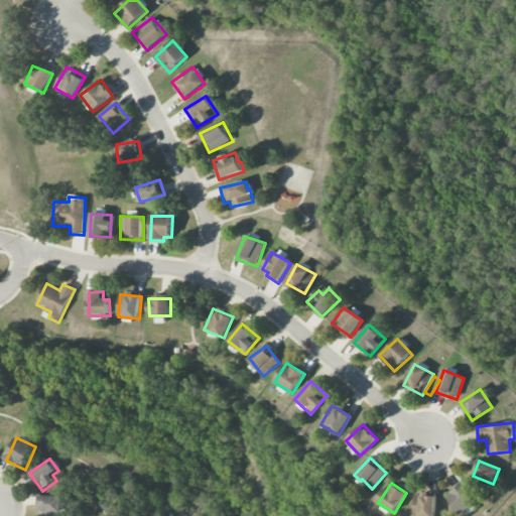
[(446,495),(461,515),(478,503),(464,483),(446,495)]
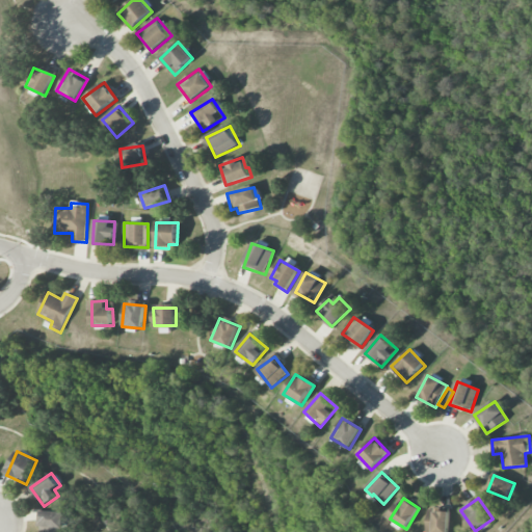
[(64,512),(43,511),(43,520),(38,520),(37,530),(64,530),(64,512)]
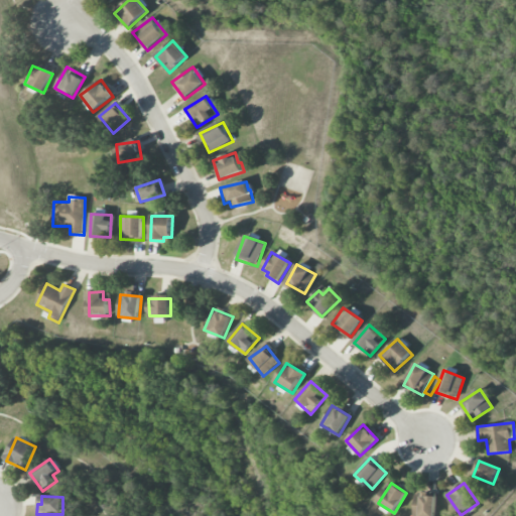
[(413,515),(434,515),(435,497),(414,496),(413,515)]
